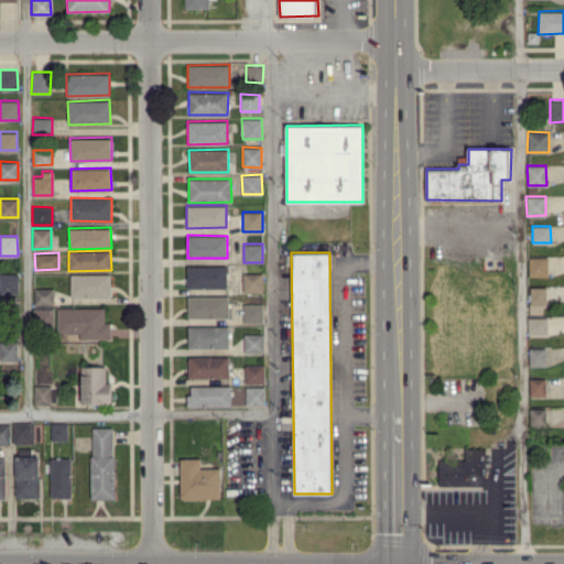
[(528,257),(528,277),(546,275),(546,257),(528,257)]
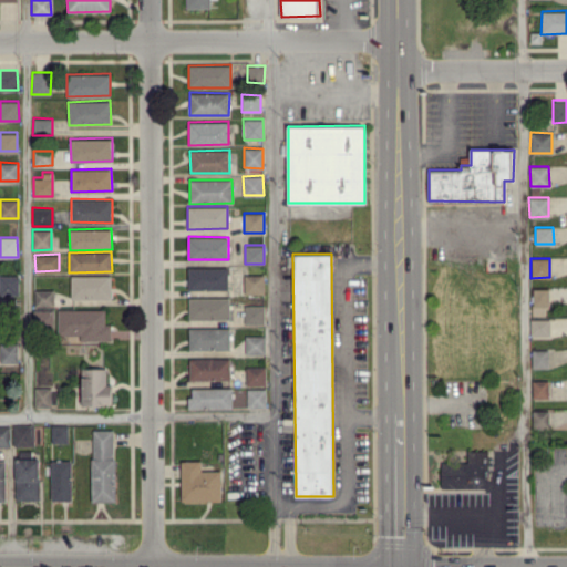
[(188,267),(188,289),(228,289),(228,266),(188,267)]
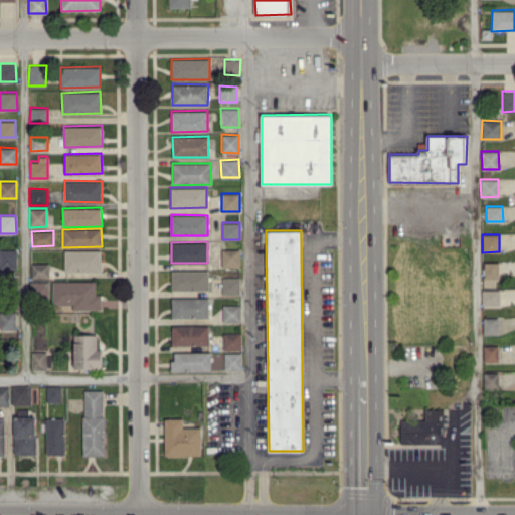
[(17,249),(0,248),(0,270),(17,271),(17,249)]
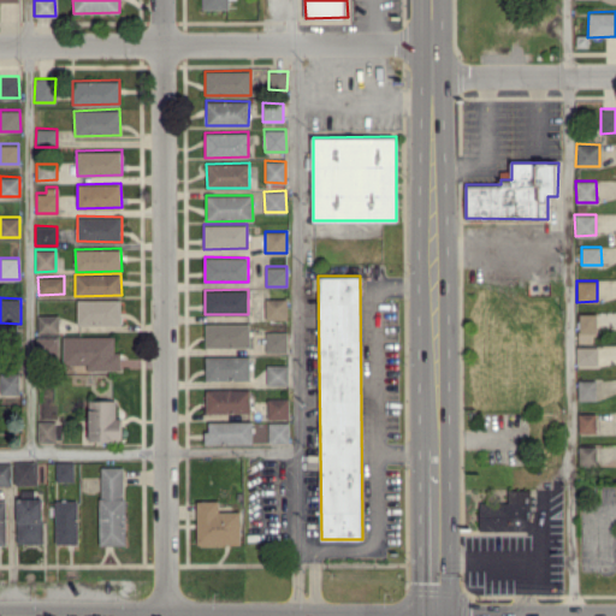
[(286,319),(286,298),(266,298),(266,319),(286,319)]
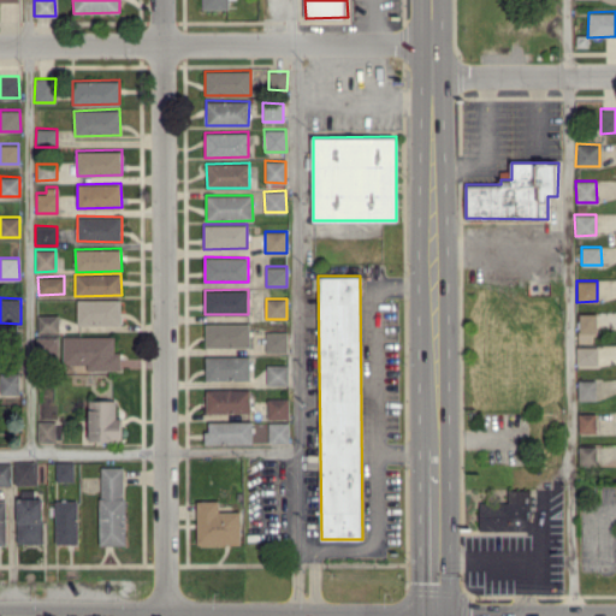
[(120,300),(77,300),(77,325),(120,324),(120,300)]
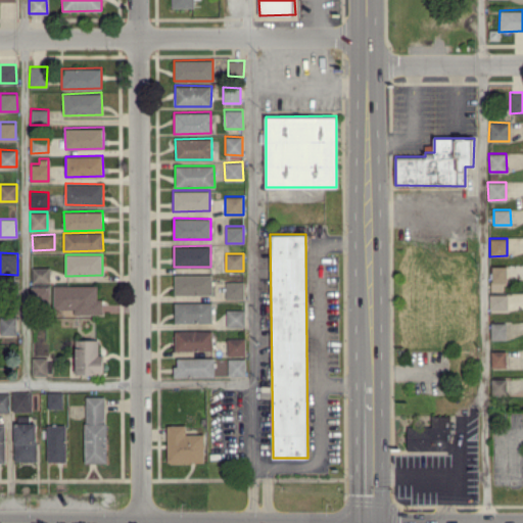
[(506,266),(491,266),(491,281),(507,281),(506,266)]
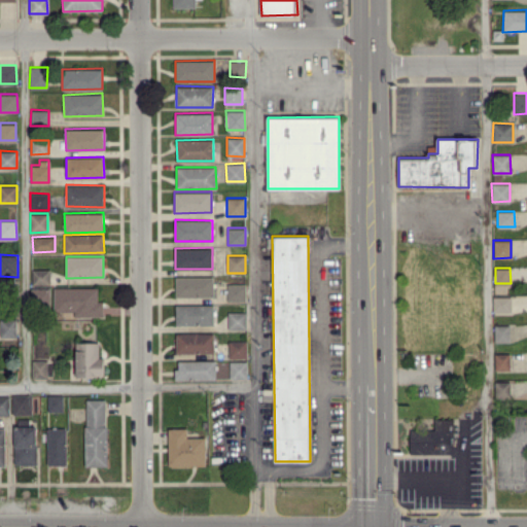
[(49,269),(32,269),(32,285),(50,284),(49,269)]
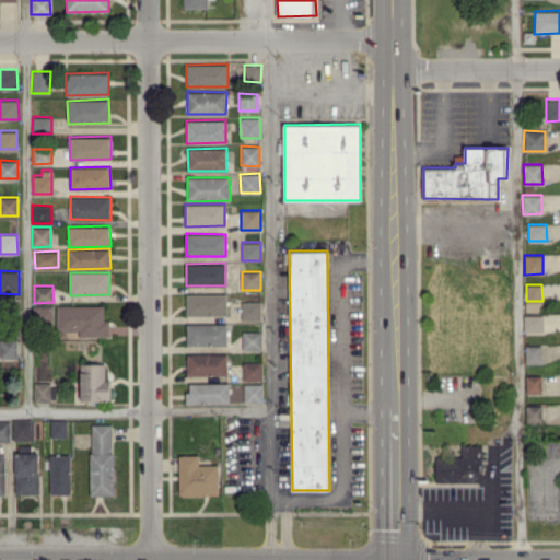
[(228,315),(226,293),(186,293),(187,315),(228,315)]
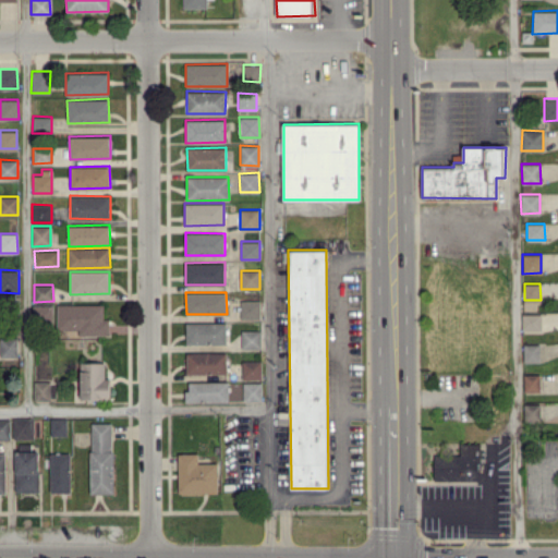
[(259,318),(261,300),(240,300),(240,318),(259,318)]
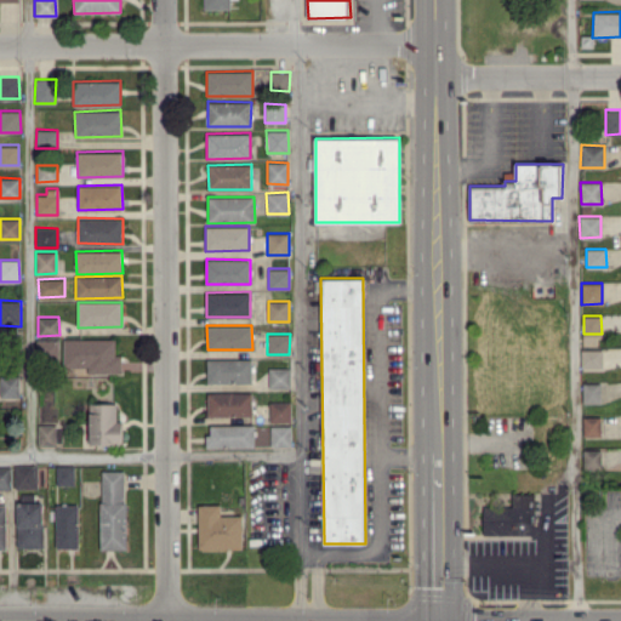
[(121,372),(121,354),(115,354),(115,337),(63,339),(63,366),(87,366),(87,372),(121,372)]
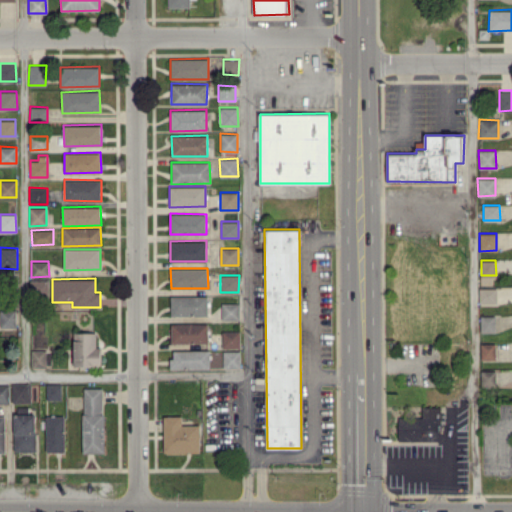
[(49,280),(30,279),(30,296),(48,296),(49,280)]
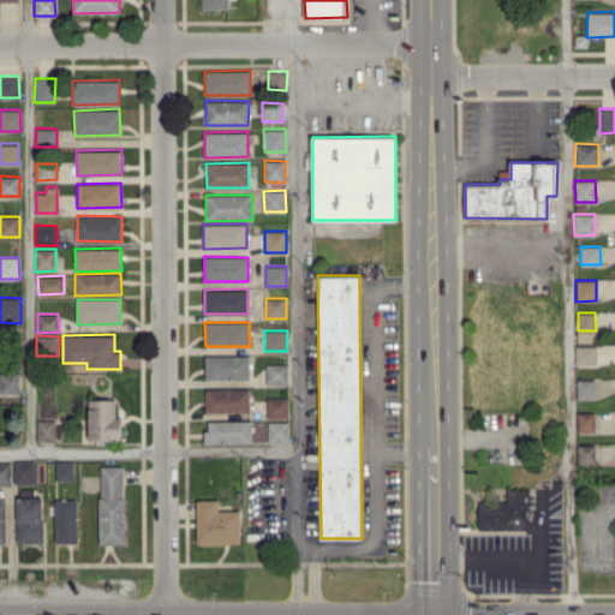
[(596,345),(574,346),(575,364),(596,363),(596,345)]
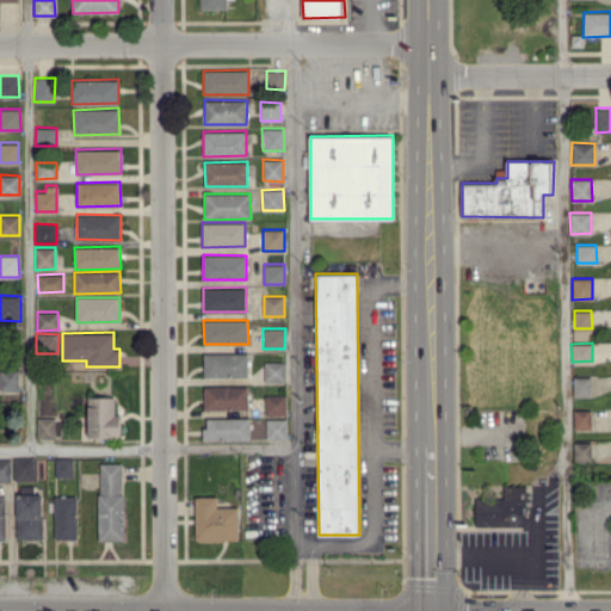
[(248,353),(204,352),(204,376),(247,377),(248,353)]
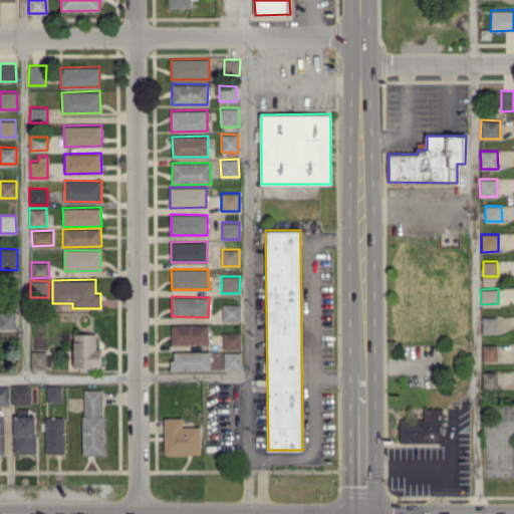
[(240,303),(222,304),(223,321),(240,320),(240,303)]
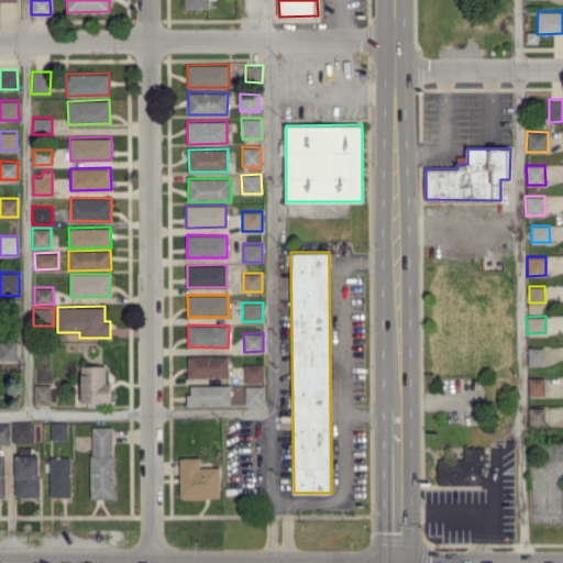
[(0,359),(18,360),(18,341),(0,340),(0,359)]
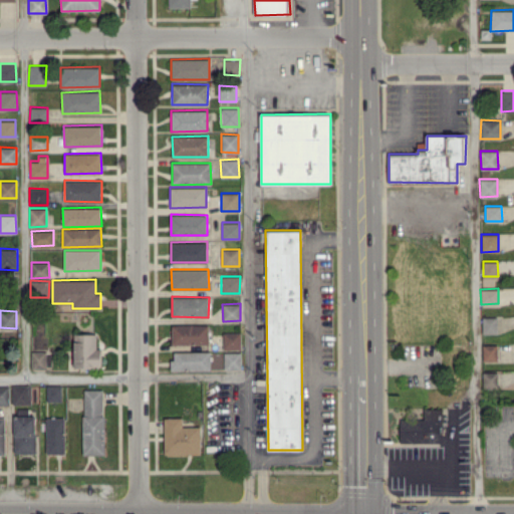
[(482,333),(498,332),(497,316),(482,317),(482,333)]
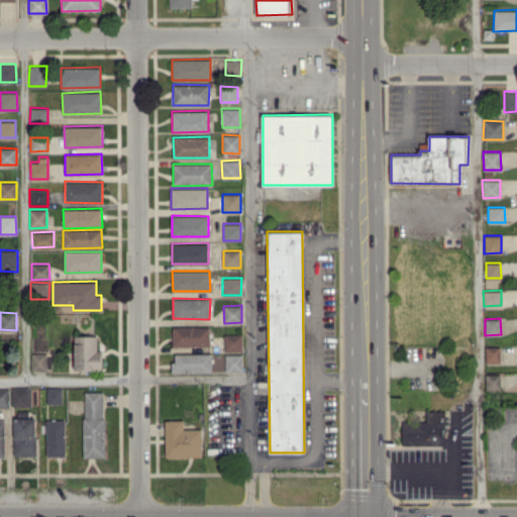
[(173,346),(210,345),(209,326),(173,326),(173,346)]
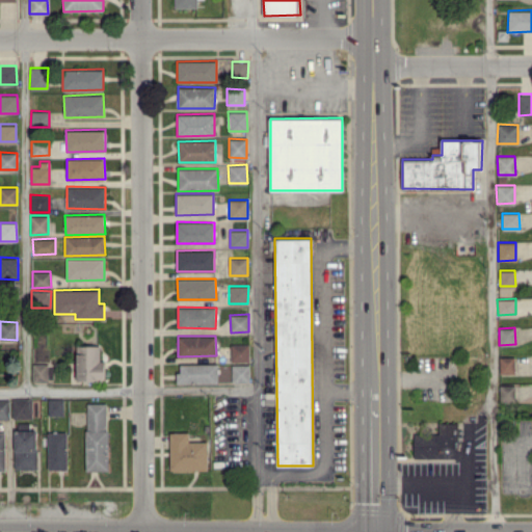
[(249,361),(248,343),(230,344),(231,361),(249,361)]
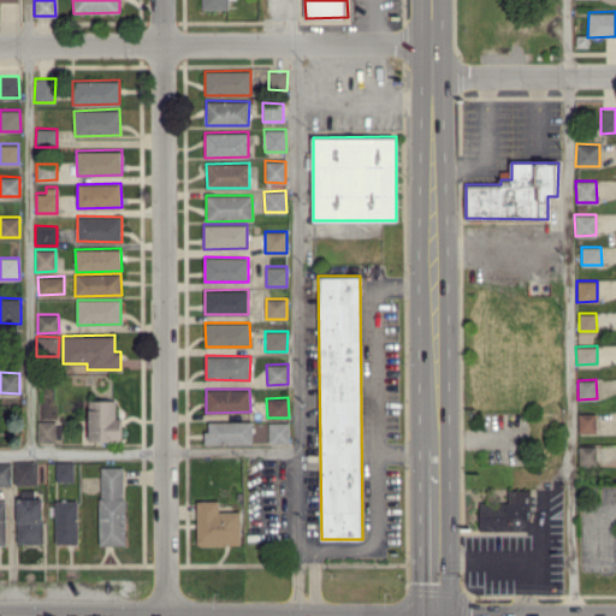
[(90,439),(122,439),(120,416),(116,416),(116,400),(89,400),(90,439)]
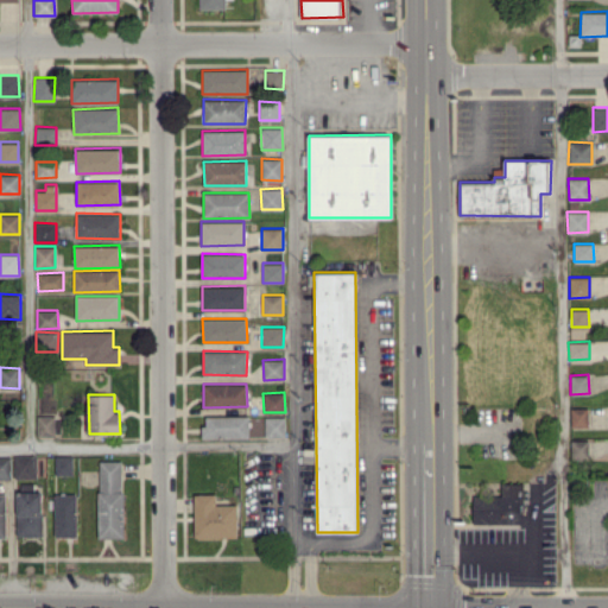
[(588,426),(587,407),(570,407),(570,426),(588,426)]
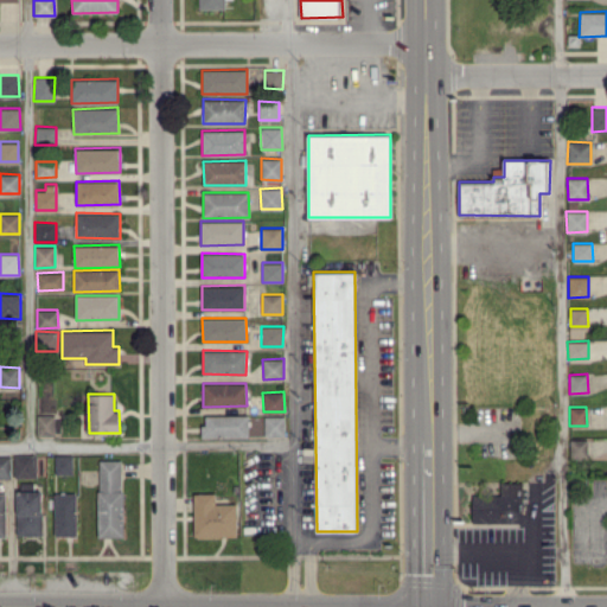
[(38,435),(55,435),(55,414),(37,415),(38,435)]
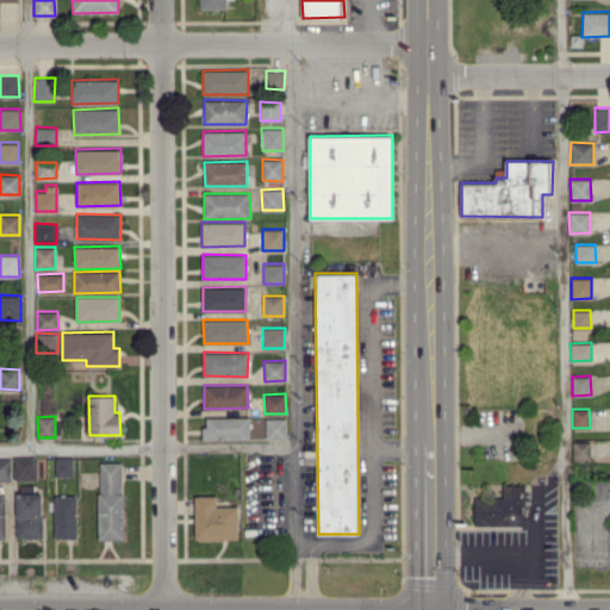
[(249,417),(204,417),(204,440),(249,439),(249,417)]
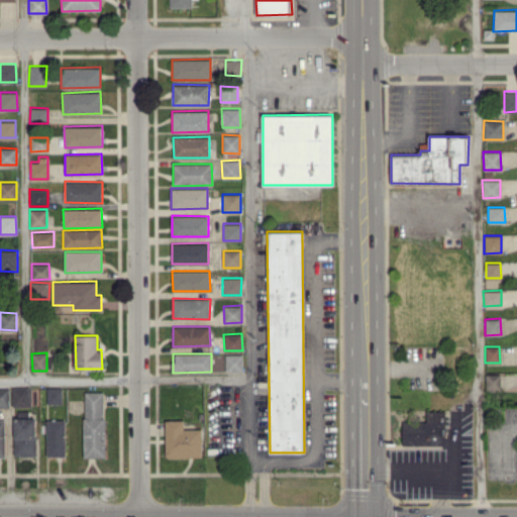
[(242,371),(242,353),(225,354),(225,371),(242,371)]
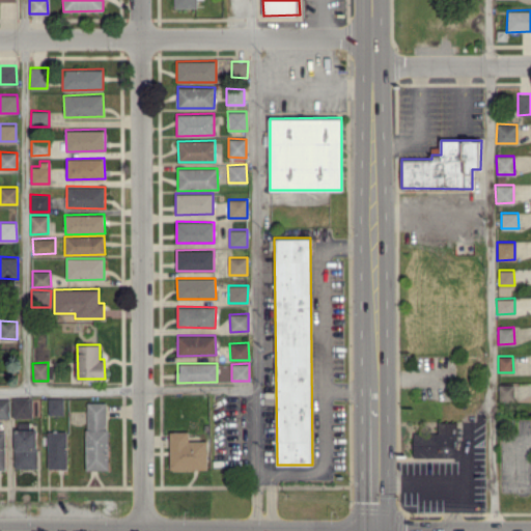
[(499,400),(513,400),(513,384),(498,384),(499,400)]
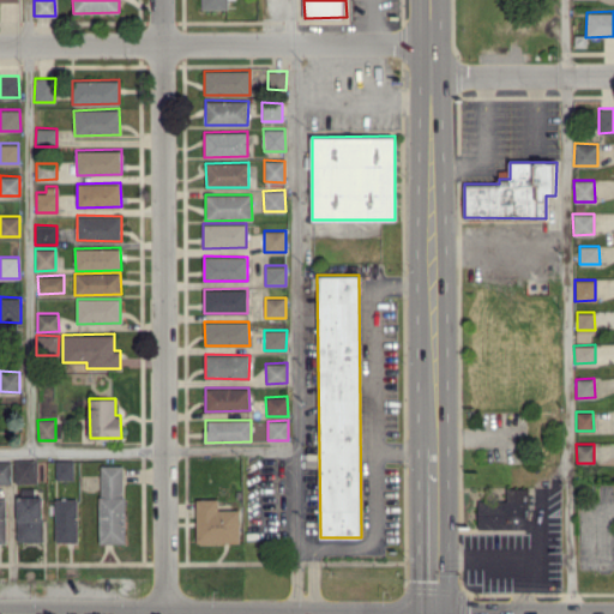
[(0,482),(11,483),(11,461),(0,459),(0,482)]
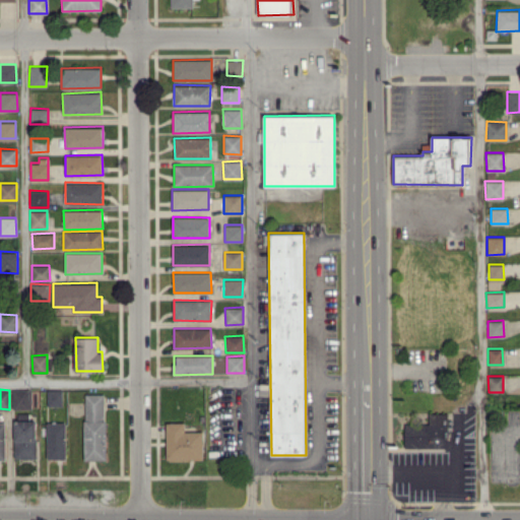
[(31,389),(12,389),(12,408),(31,408),(31,389)]
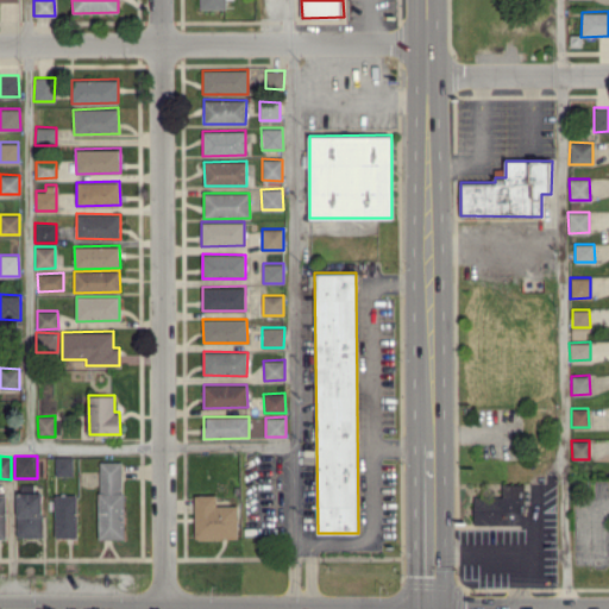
[(56,476),(73,475),(73,456),(55,456),(56,476)]
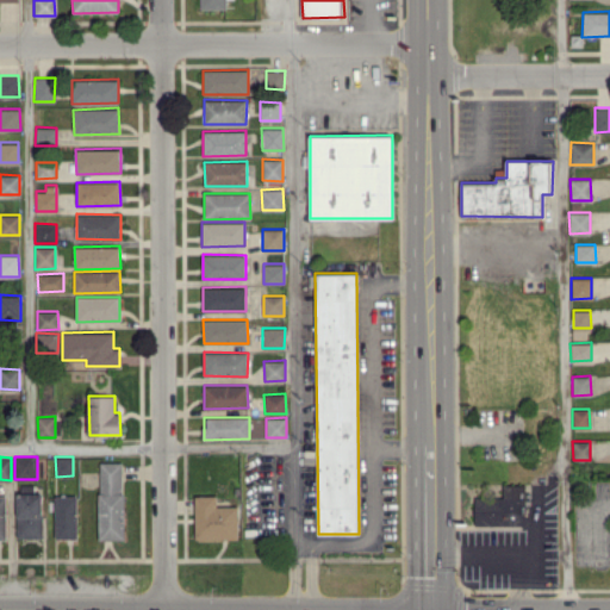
[(123,461),(98,462),(99,539),(124,539),(123,461)]
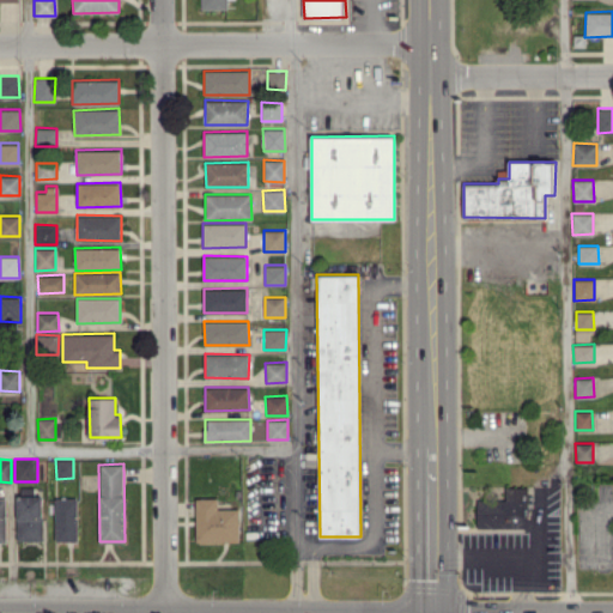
[(502,480),(520,481),(517,527),(467,525),(468,495),(496,496),(502,480)]
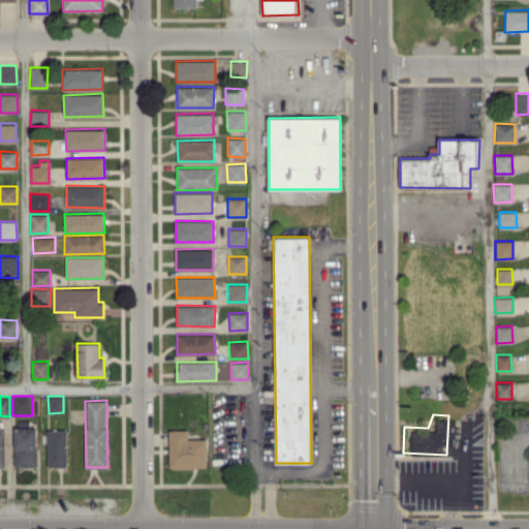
[(16,467),(37,466),(36,428),(14,428),(16,467)]
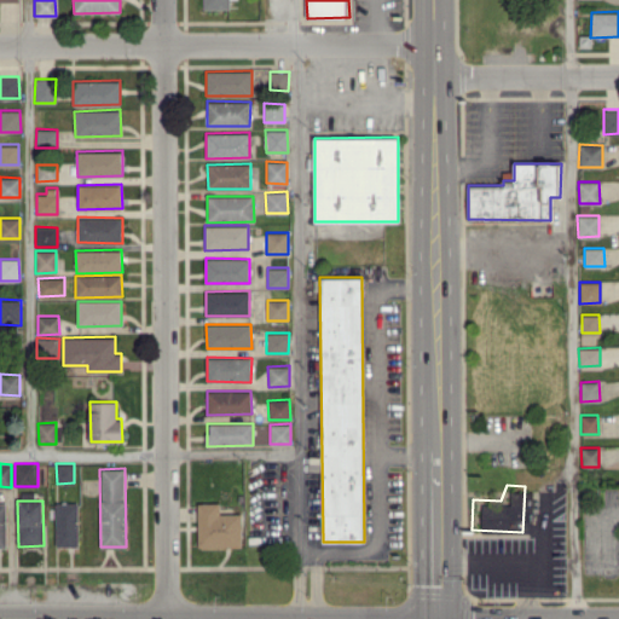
[(79,503),(56,502),(56,545),(77,545),(79,503)]
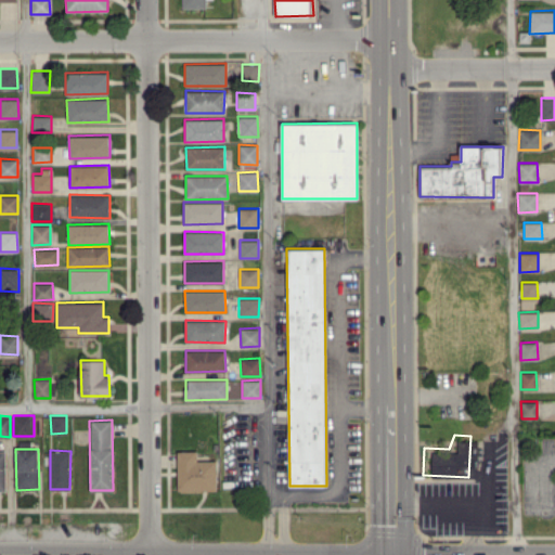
[(178,490),(217,490),(217,460),(197,461),(197,451),(177,451),(178,490)]
